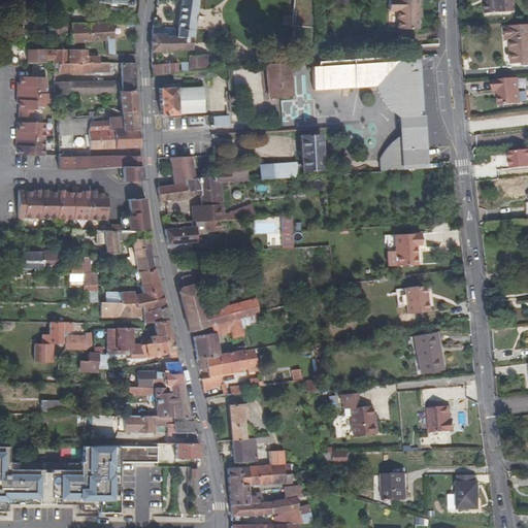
[(165,51),(191,51),(192,37),(197,0),(182,0),(178,30),(177,36),(166,36),(166,34),(152,33),(151,53),(165,53),(165,51)]
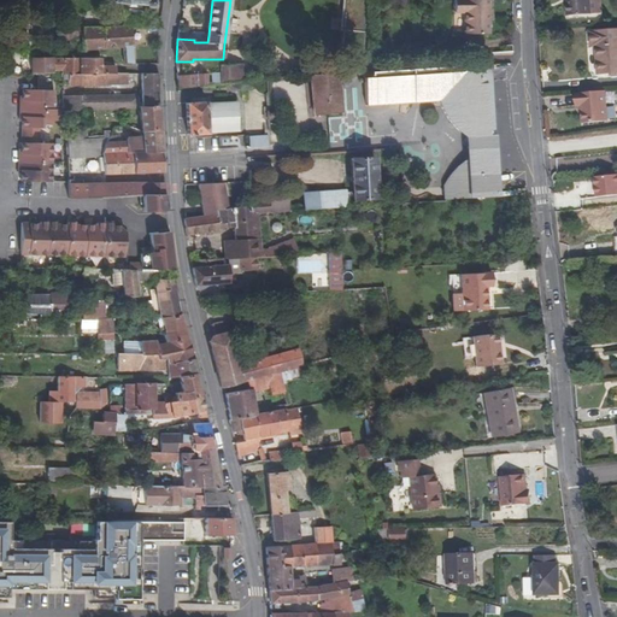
[(362,33),(363,0),(342,0),(341,31),(362,33)]
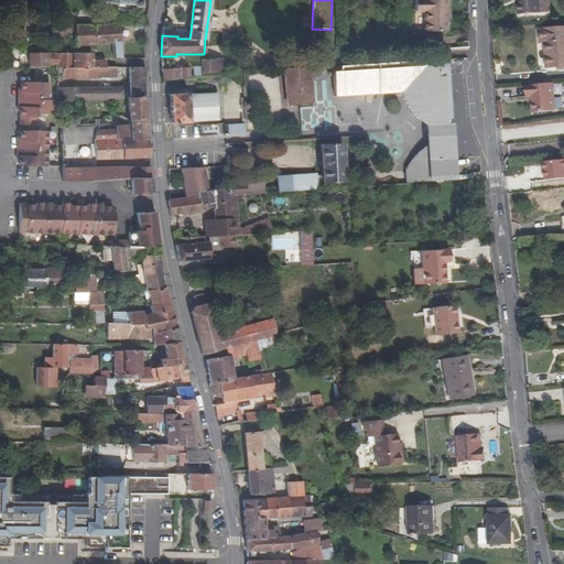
[(424,31),(447,31),(446,0),(414,0),(414,11),(424,11),(424,31)]
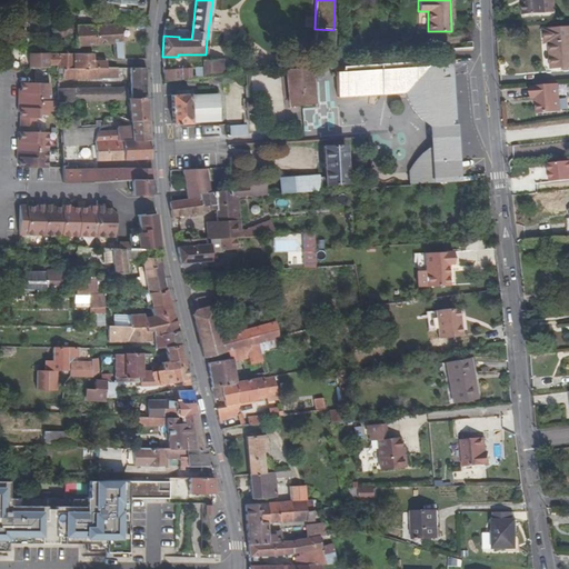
[(522,0),(523,15),(545,13),(543,0),(522,0)]
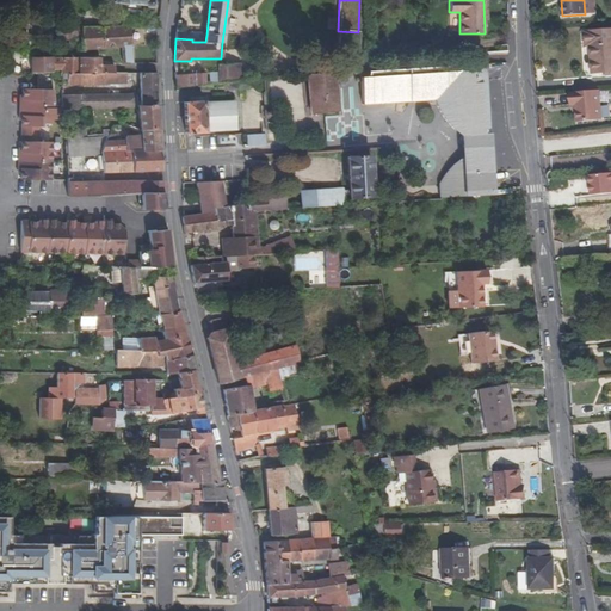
[(75,24),(57,24),(57,38),(59,38),(82,38),(82,28),(84,28),(84,23),(75,24)]
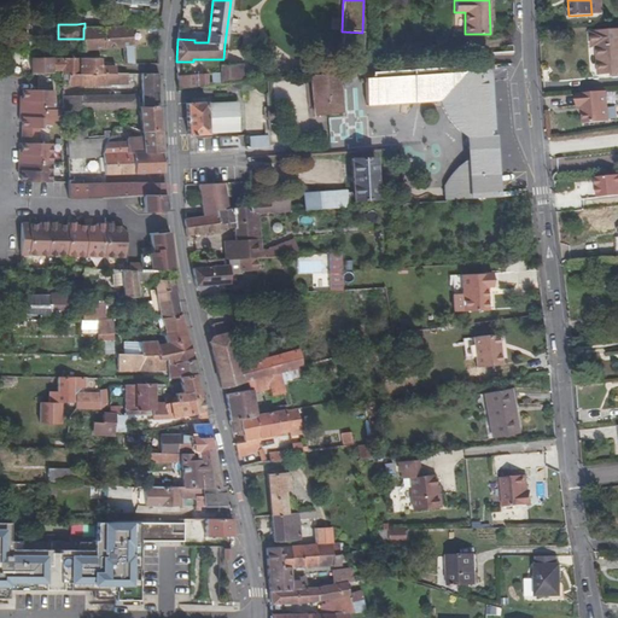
[(133,27),(104,28),(105,48),(124,47),(126,63),(128,64),(135,64),(134,46),(133,27)]
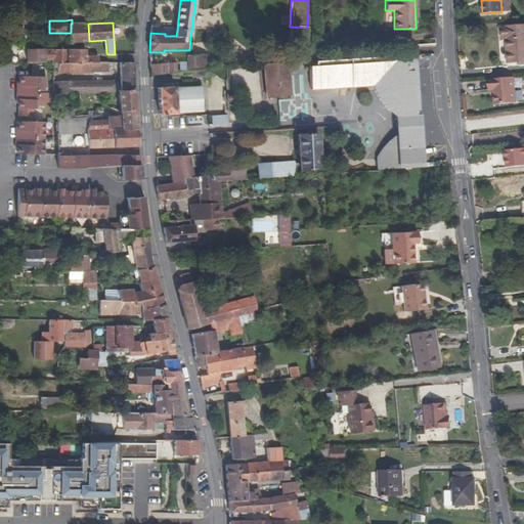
[(71,33),(71,43),(89,42),(89,41),(88,24),(72,24),(71,24),(71,33)]
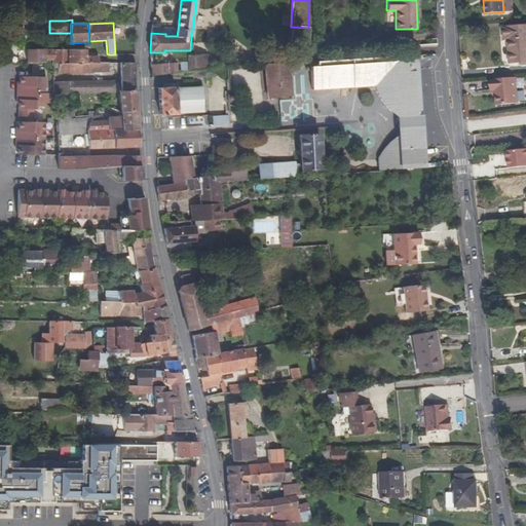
[(510,63),(525,62),(525,26),(503,27),(504,40),(509,40),(510,63)]
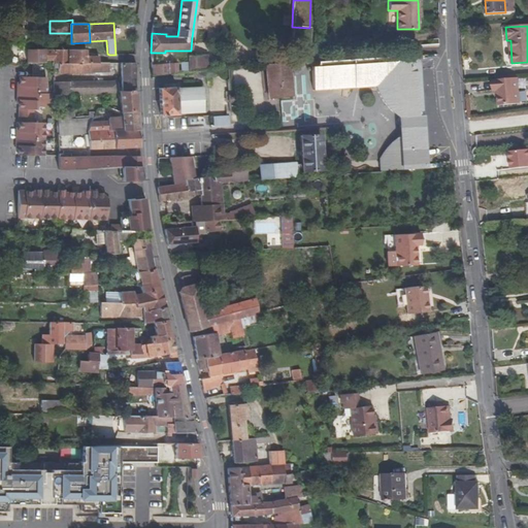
[(53,63),(68,63),(68,50),(55,50),(45,50),(26,51),(27,63),(45,63),(45,61),(53,61),(53,63)]
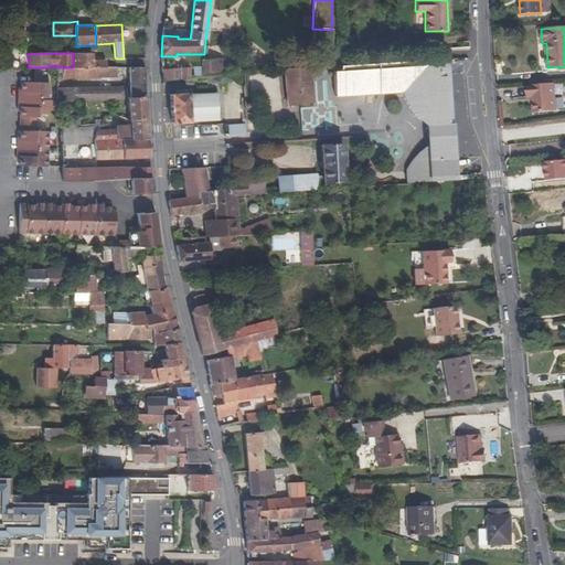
[(73,53),(73,67),(106,67),(106,61),(93,61),(93,53),(73,53)]
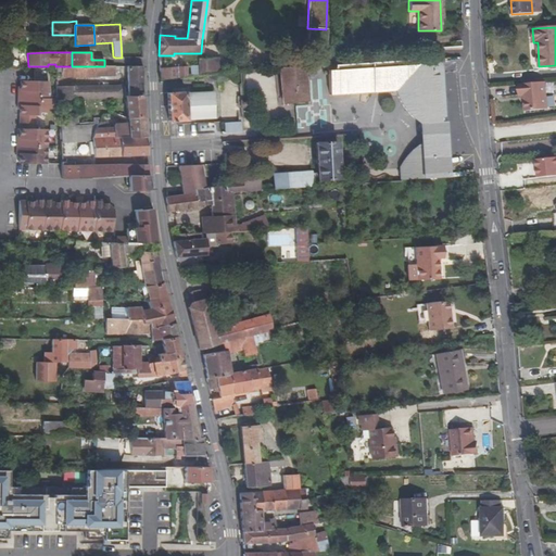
[(199,60),(199,65),(190,65),(191,76),(200,75),(212,74),(211,59),(199,60)]
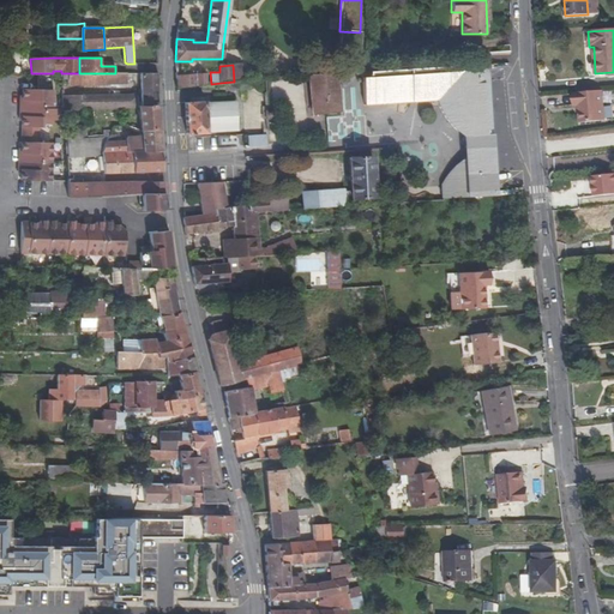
[(369,72),(371,77),(362,78),(365,104),(396,102),(396,98),(437,96),(443,110),(447,118),(455,127),(465,137),(491,134),(487,65),(369,72)]
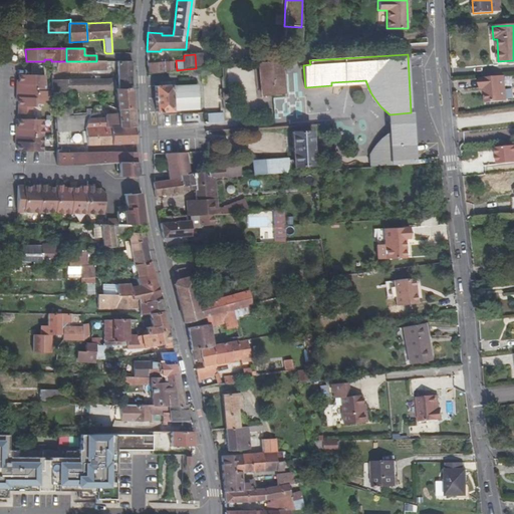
[(148,73),(173,71),(173,60),(148,63),(148,73)]
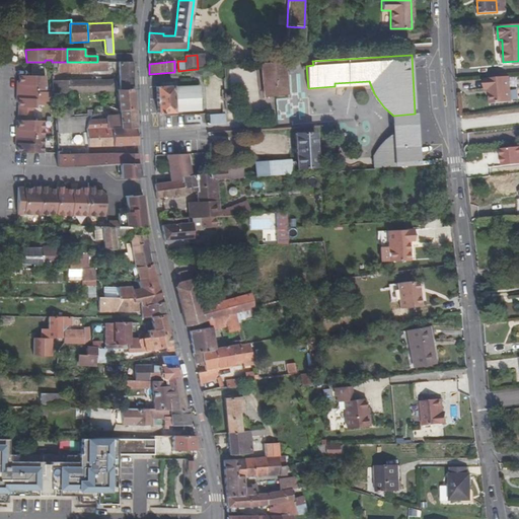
[(134,62),(120,62),(120,79),(120,86),(117,86),(117,79),(68,80),(48,81),(47,82),(48,91),(54,92),(64,92),(118,90),(134,90),(133,89),(134,70),(134,62)]
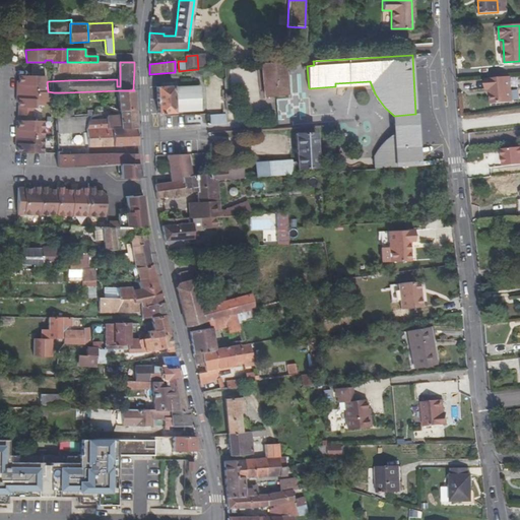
[(67,62),(52,62),(52,67),(57,67),(58,72),(88,72),(88,71),(98,71),(98,70),(109,70),(109,65),(112,65),(112,62),(98,62),(67,62)]
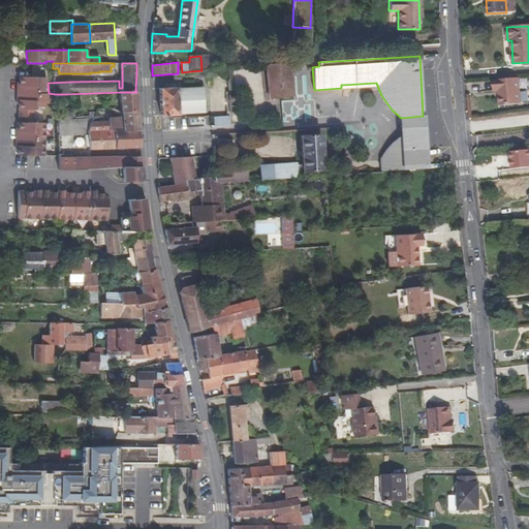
[(266,65),(270,99),(293,97),(290,63),(266,65)]
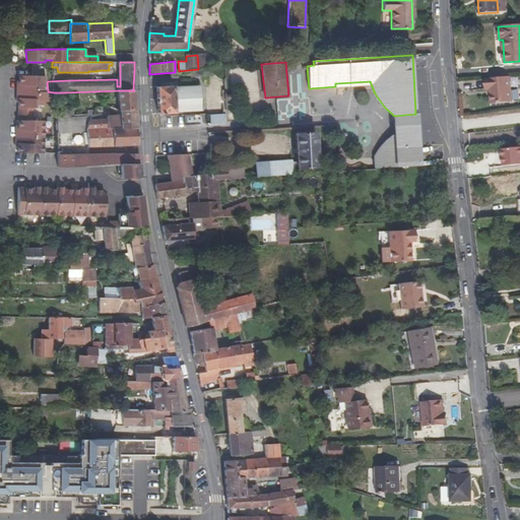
[(46,77),(18,76),(18,85),(16,85),(15,100),(17,100),(17,130),(15,130),(15,144),(17,144),(17,153),(43,153),(43,122),(31,122),(31,109),(35,109),(35,106),(42,106),(42,103),(54,103),(54,92),(48,91),(47,82),(46,77)]
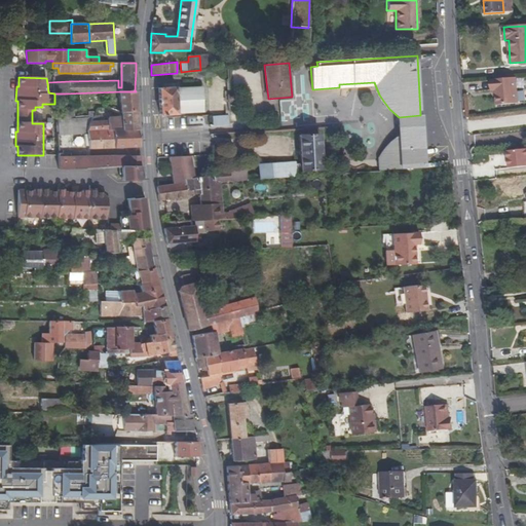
[(516,77),(494,79),(494,90),(496,90),(497,106),(518,104),(516,77)]
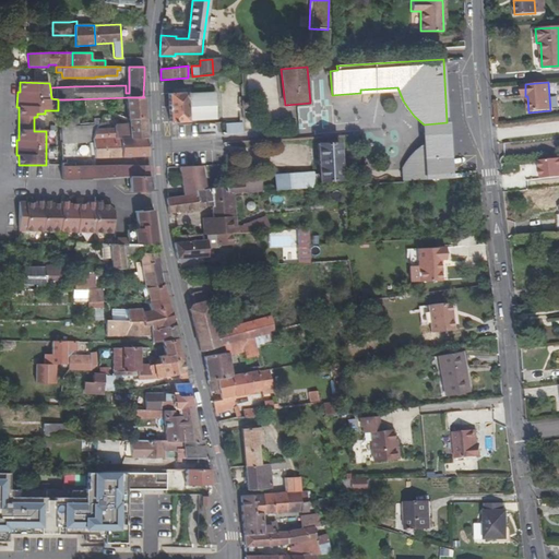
[(169,94),(170,122),(188,121),(188,119),(216,118),(215,94),(187,95),(187,93),(169,94)]
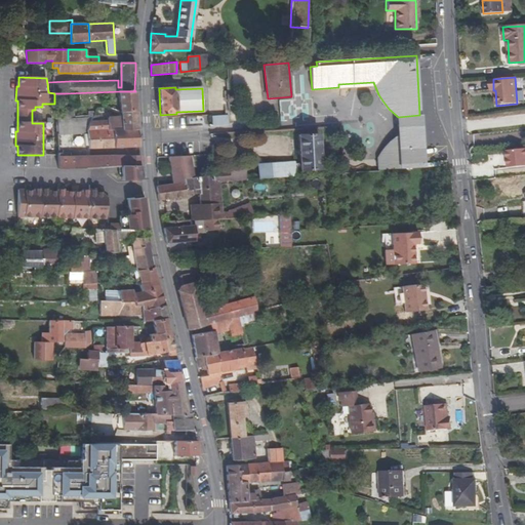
[(136,111),(135,91),(119,91),(121,112),(136,111)]
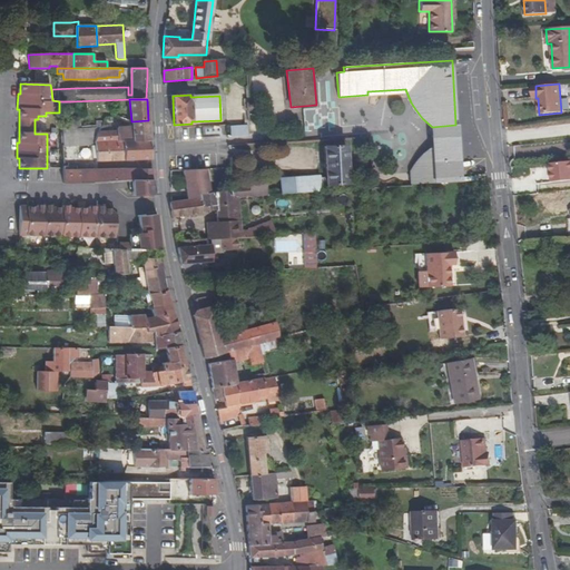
[(71,111),(70,101),(59,101),(59,112),(71,111)]
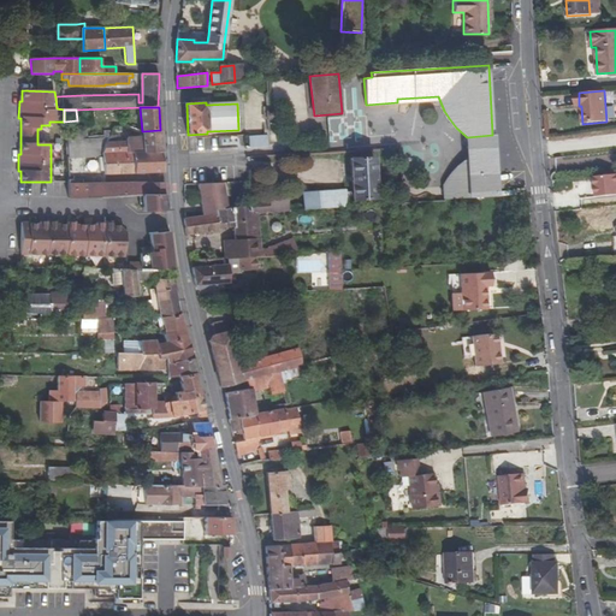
[(163,152),(160,130),(142,131),(142,137),(126,137),(126,141),(114,142),(106,142),(102,153),(163,152)]
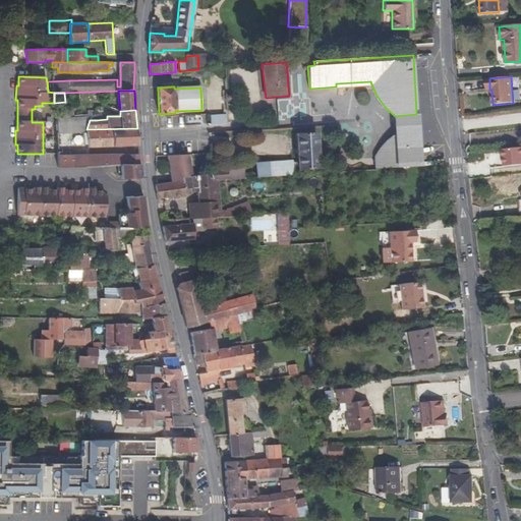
[(227,123),(226,114),(211,115),(211,124),(227,123)]
